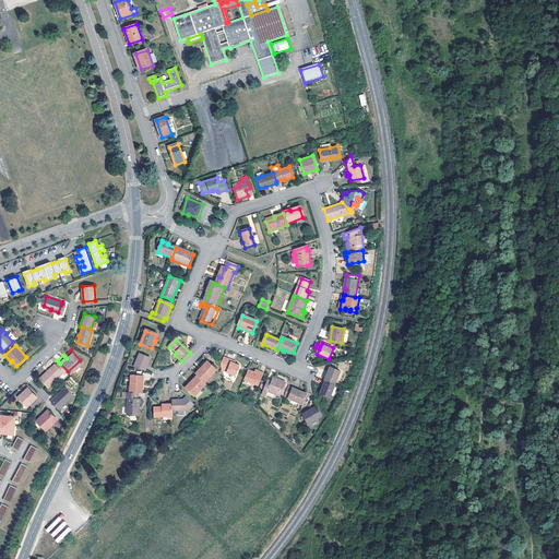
[(140,356),(134,368),(145,372),(151,360),(140,356)]
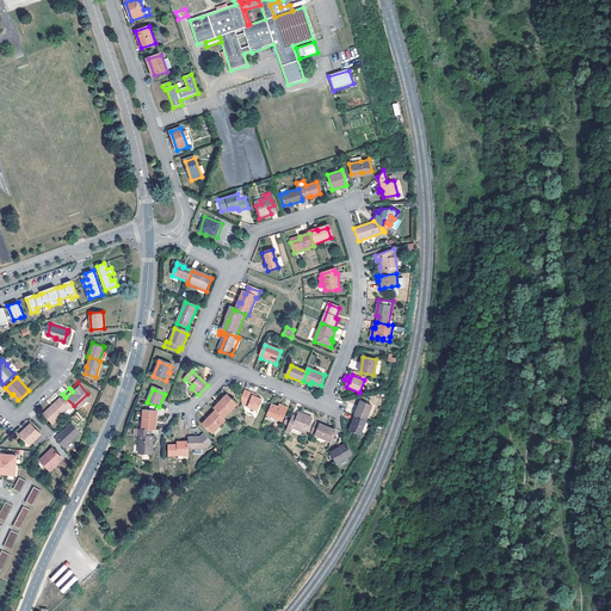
[(253,397),(254,395),(246,392),(242,400),(244,406),(259,412),(263,401),(258,399),(253,397)]
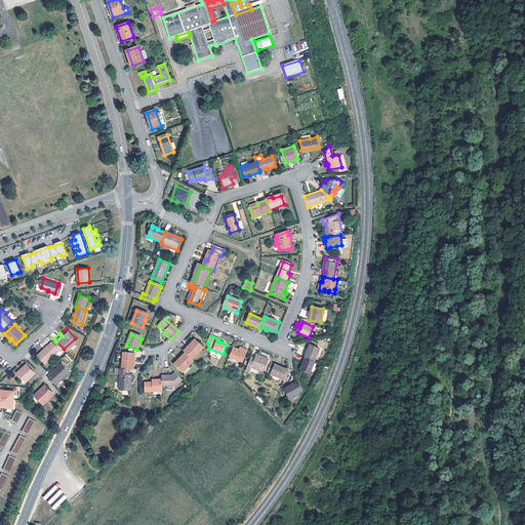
[(64,349),(56,341),(55,340),(53,344),(45,351),(44,349),(37,355),(45,363),(53,356),(55,358),(65,350),(64,349)]
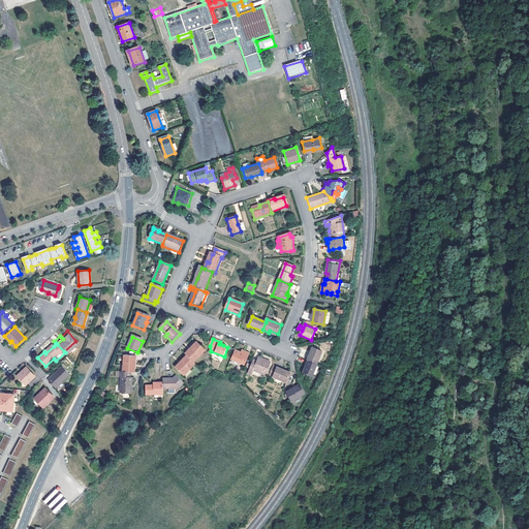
[(45,353),(54,346),(52,344),(44,351),(45,353)]
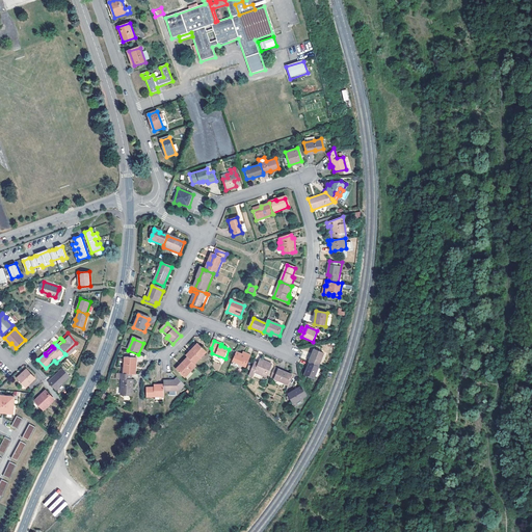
[(207,353),(200,347),(195,351),(193,350),(187,357),(189,358),(195,366),(207,353)]
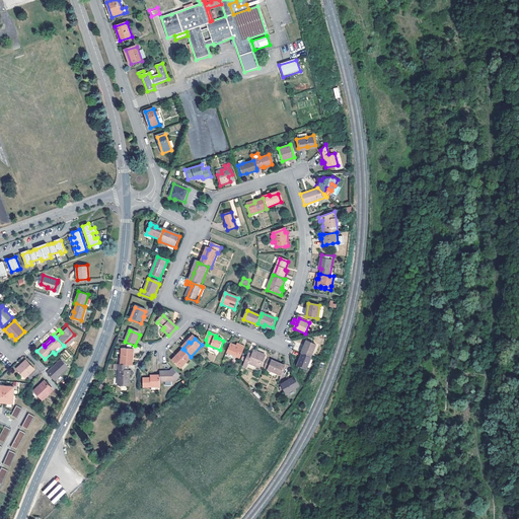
[(307,341),(302,354),(303,354),(312,357),(312,358),(317,345),(307,341)]
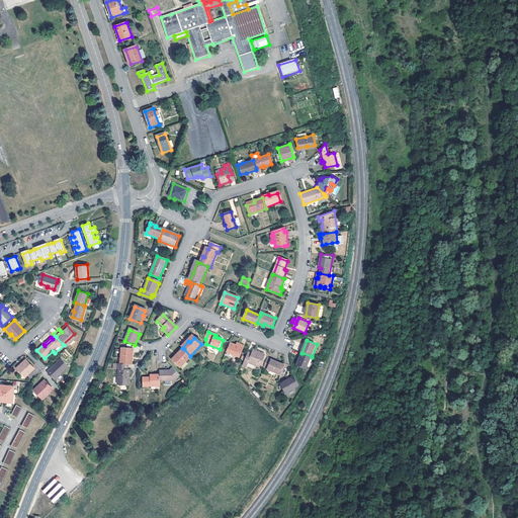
[(231,344),(228,352),(241,357),(245,347),(242,345),(241,348),(237,346),(231,344)]
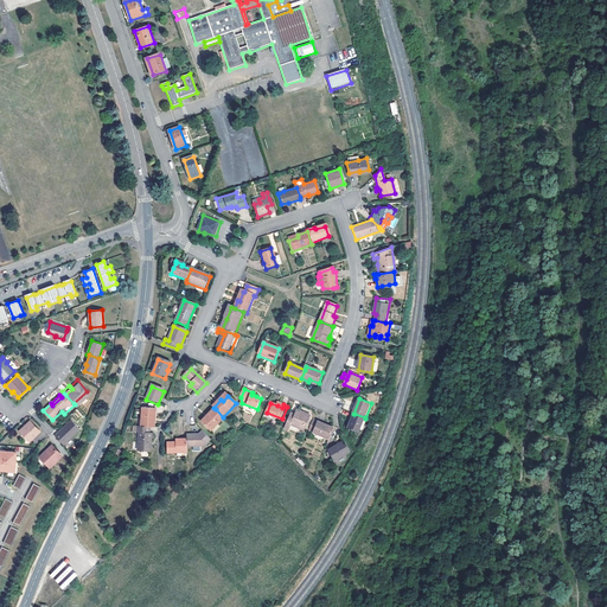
[(77,420),(82,416),(77,409),(72,414),(77,420)]
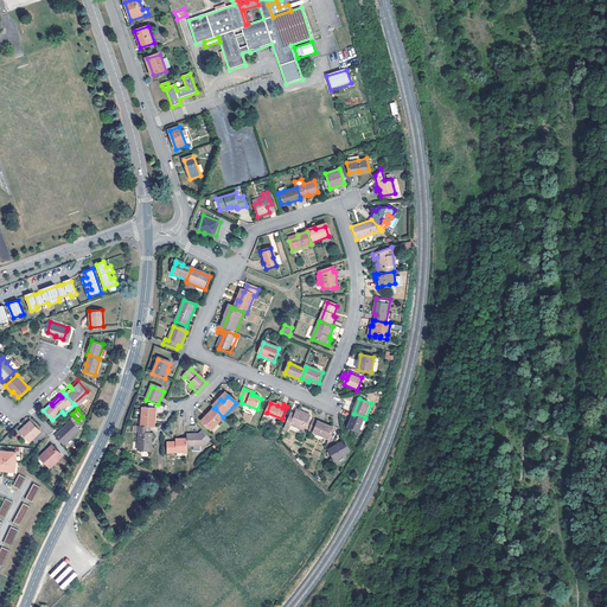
[(154,419),(155,419),(157,410),(142,409),(142,428),(151,429),(153,429),(154,419)]
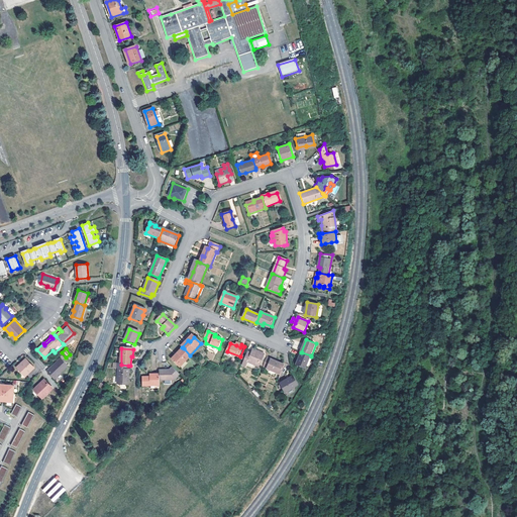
[(184,348),(178,354),(180,355),(174,363),(181,369),(192,356),(190,355),(184,348)]
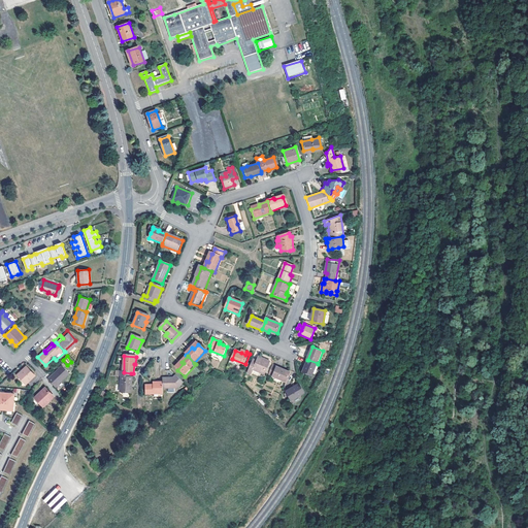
[(254,360),(249,373),(252,374),(254,370),(265,375),(271,362),(259,357),(258,360),(257,362),(254,360)]
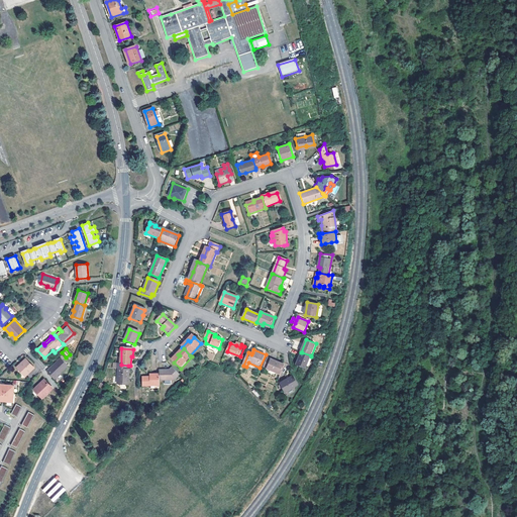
[(302,352),(300,357),(301,357),(298,365),(306,369),(311,355),(302,352)]
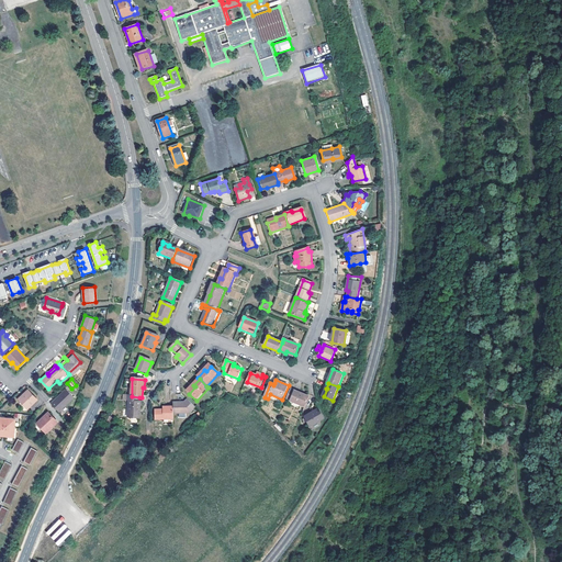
[(60,412),(75,396),(66,389),(51,403),(60,412)]
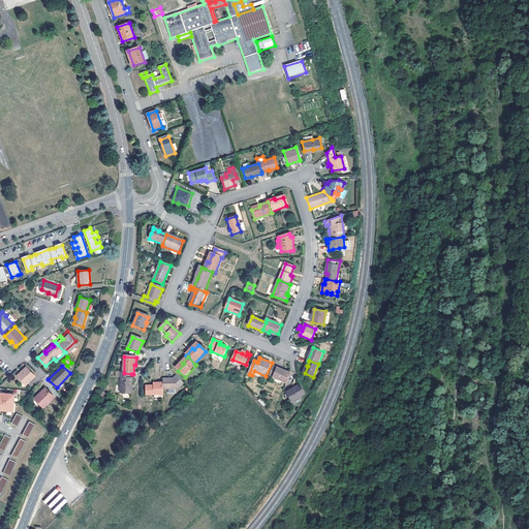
[(19,374),(25,380),(28,382),(34,375),(27,367),(19,374)]
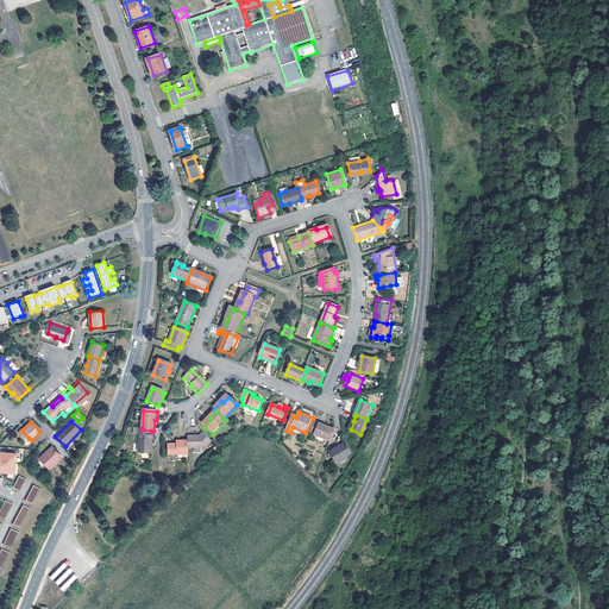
[(331,440),(336,429),(331,427),(331,428),(326,427),(327,426),(320,424),(315,434),(331,440)]
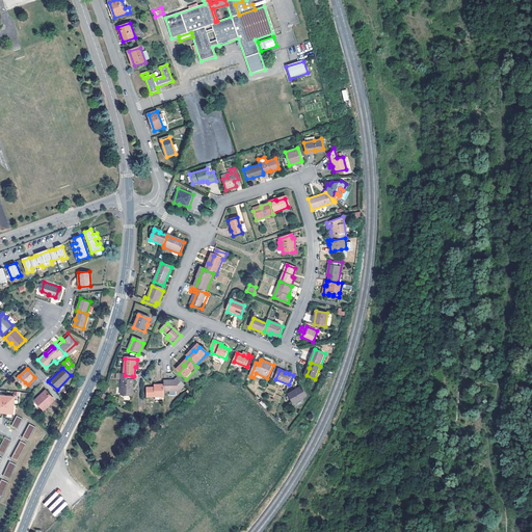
[(123,380),(122,396),(133,397),(134,381),(132,381),(132,376),(125,375),(121,375),(121,380),(123,380)]
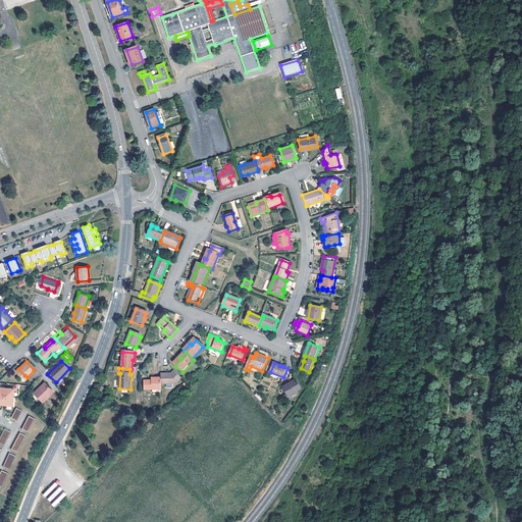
[(162,386),(169,385),(174,385),(181,378),(174,372),(172,374),(162,375),(162,378),(162,386)]
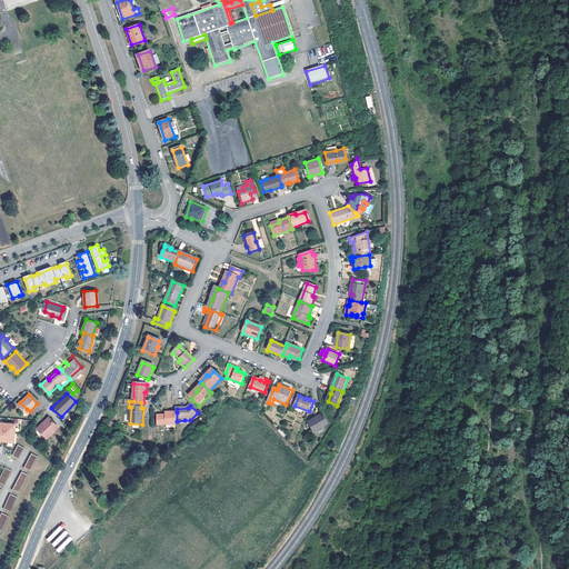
[(158,416),(158,427),(167,426),(177,426),(177,421),(177,412),(166,413),(166,416),(158,416)]
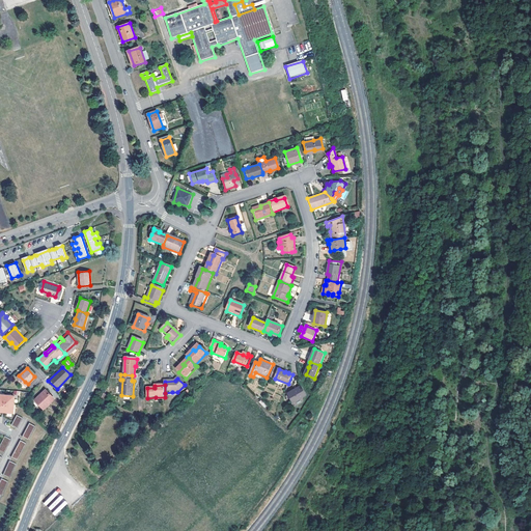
[(306,395),(301,387),(297,389),(296,387),(292,387),(289,389),(287,391),(294,402),(306,395)]
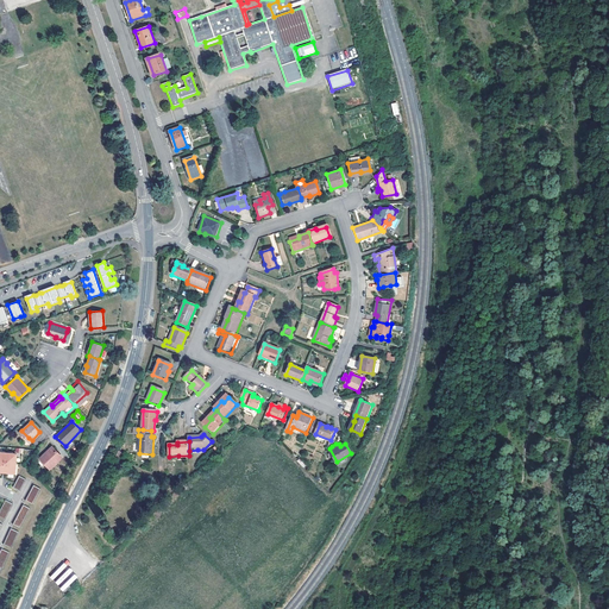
[(62,456),(54,446),(42,457),(51,468),(62,456)]
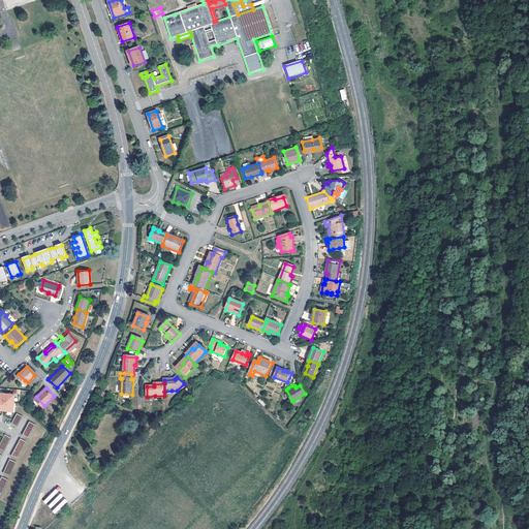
[(14,395),(0,393),(0,409),(12,411),(14,395)]
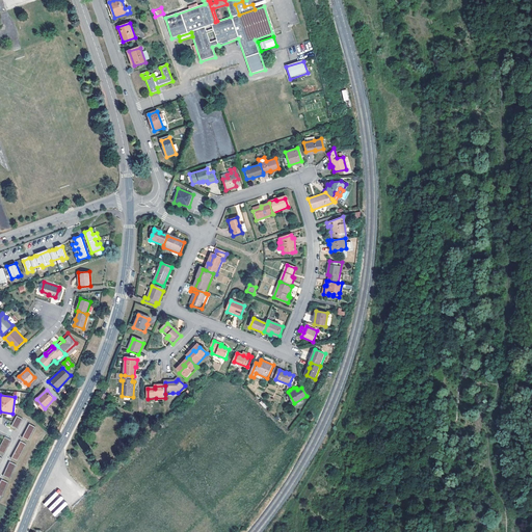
[(16,416),(10,425),(18,429),(23,419),(16,416)]
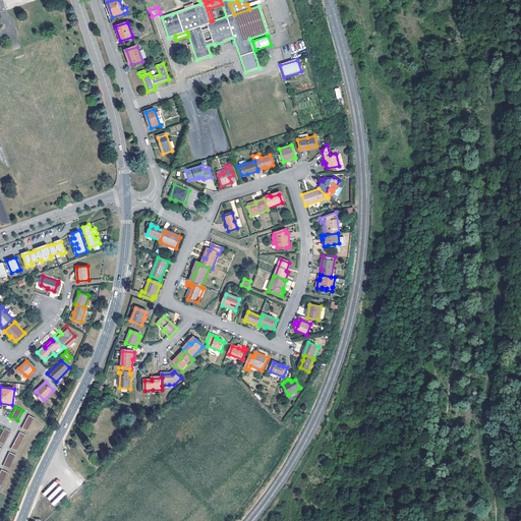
[(29,415),(21,428),(27,431),(35,418),(29,415)]
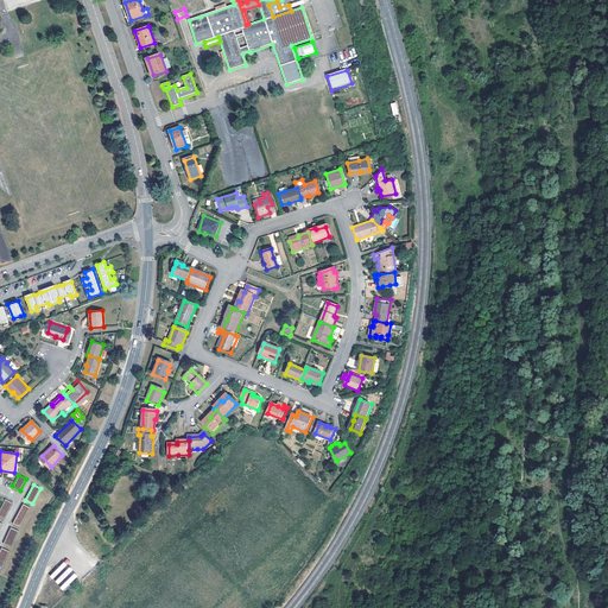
[(5,499),(0,508),(0,515),(5,519),(13,504),(5,499)]
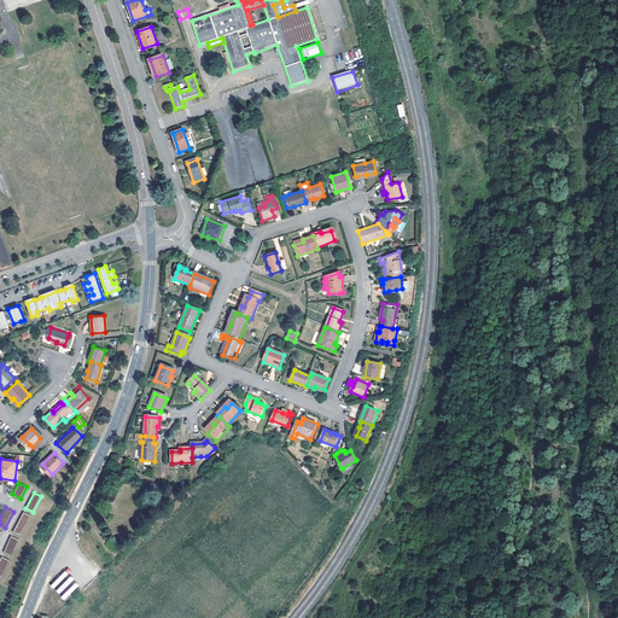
[(23,512),(12,532),(21,536),(30,517),(23,512)]
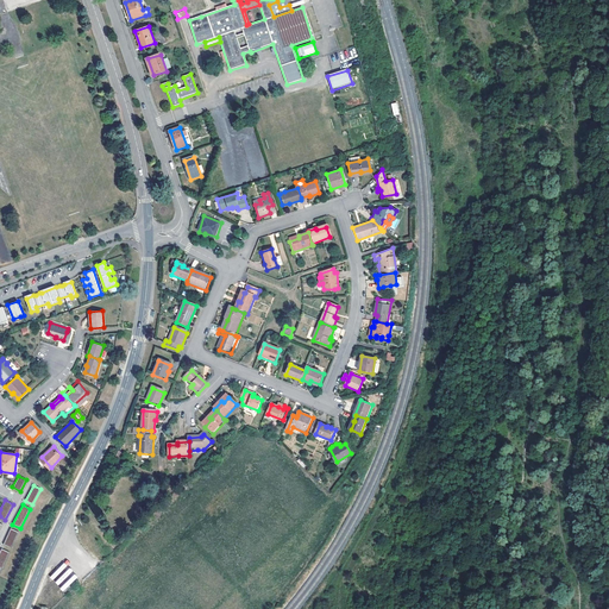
[(4,545),(12,548),(19,532),(11,528),(4,545)]
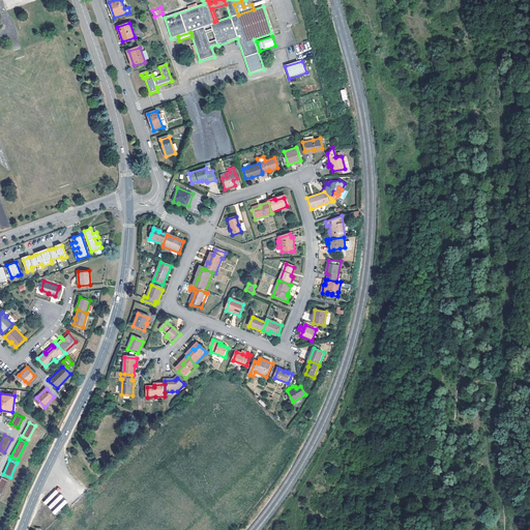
[(1,477),(0,479),(0,494),(2,495),(8,480),(1,477)]
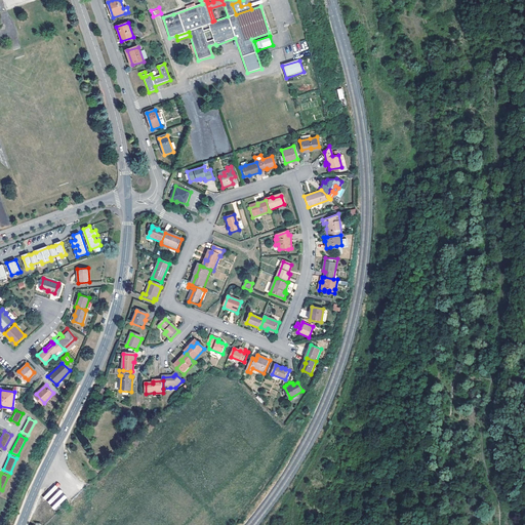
[(55,485),(43,497),(54,510),(68,497),(55,485)]
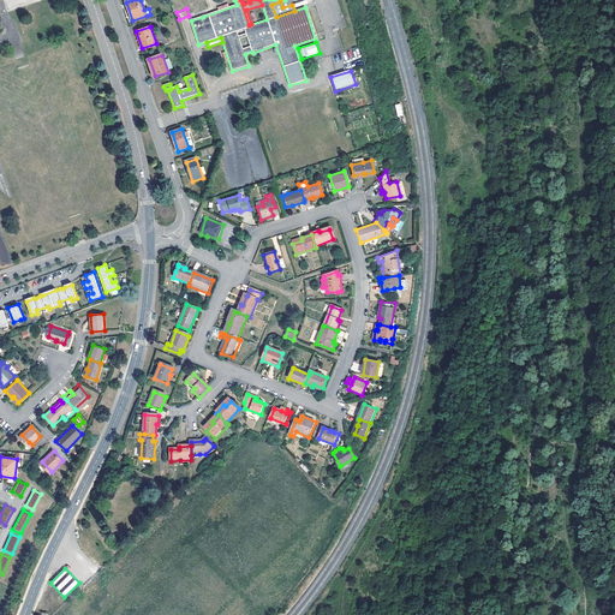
All buildings are outlined.
